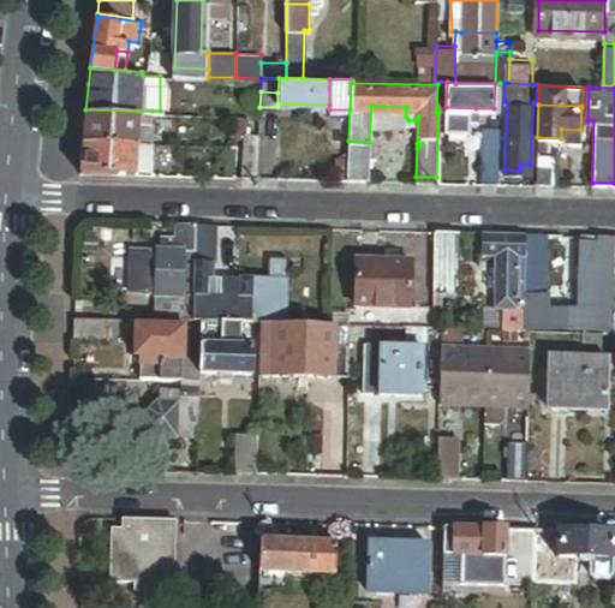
[(476,108),(446,107),(445,130),(467,130),(467,117),(475,117),(476,108)]
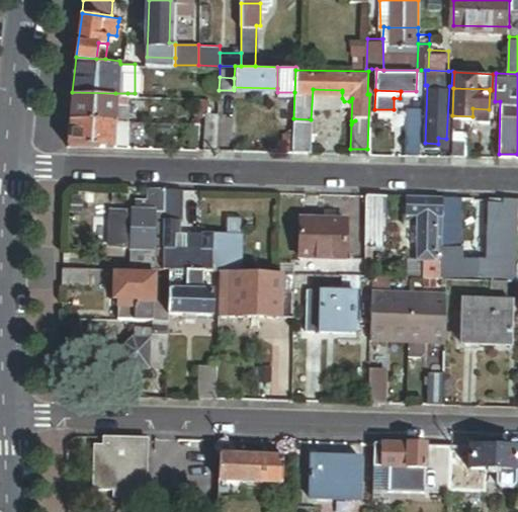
[(114,117),(115,93),(72,92),(69,117),(114,118),(114,117)]
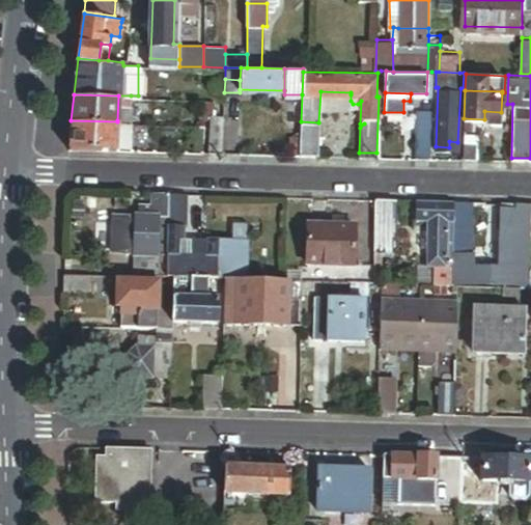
[(130,120),(131,95),(118,95),(117,120),(130,120)]
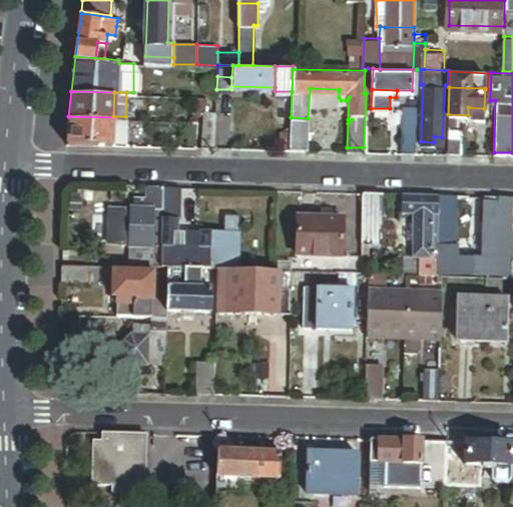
[(415,150),(417,106),(403,105),(401,150),(415,150)]
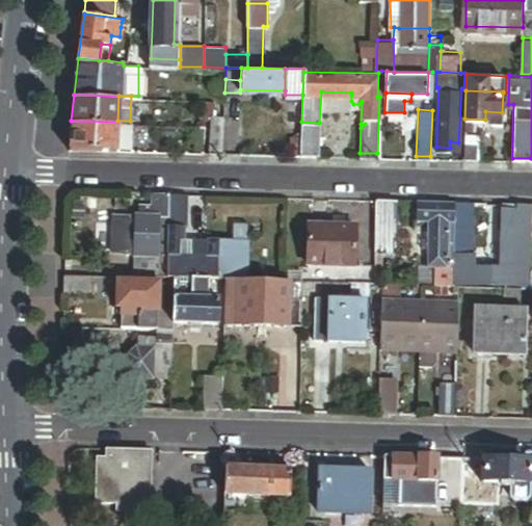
[(485,111),(485,120),(501,120),(502,112),(485,111)]
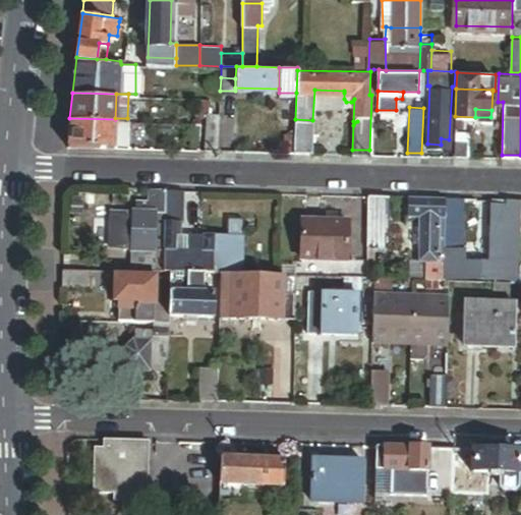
[(217,148),(219,112),(205,111),(204,147),(217,148)]
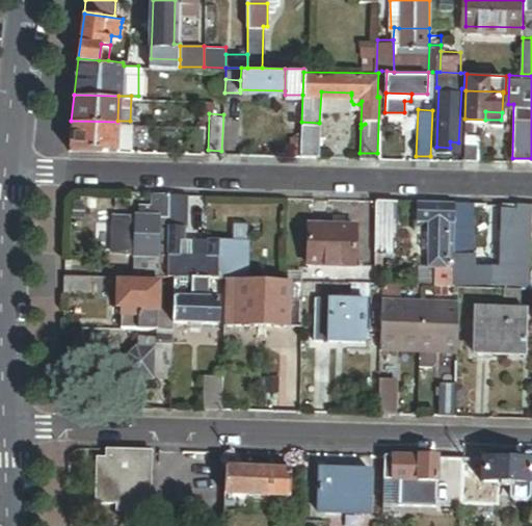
[(117,122),(71,121),(69,147),(129,148),(130,122),(117,122)]
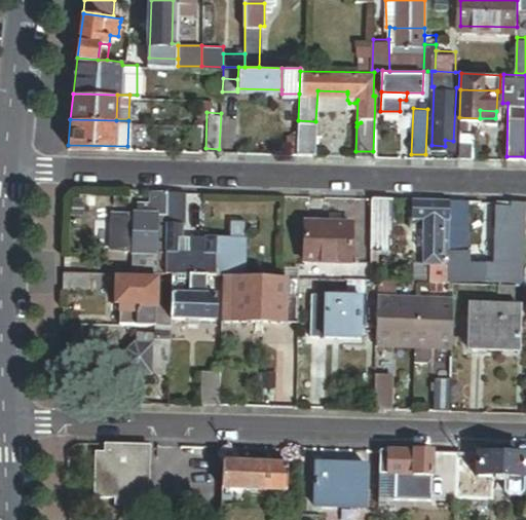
[(297,132),(297,138),(296,151),(314,151),(315,121),(298,120),(297,132)]
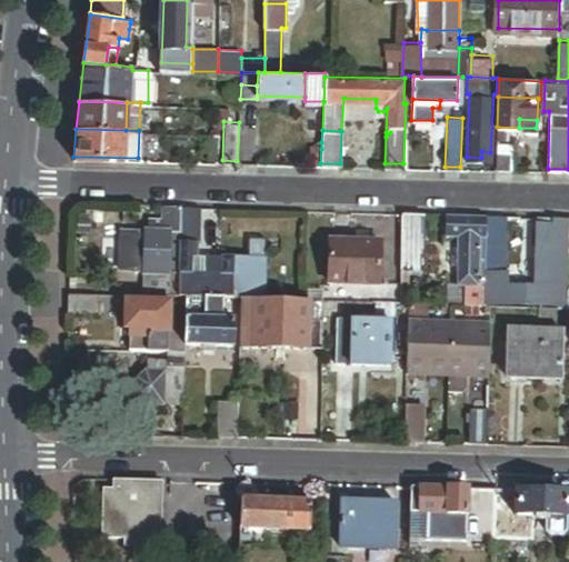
[(496,168),(511,168),(512,140),(496,139),(496,168)]
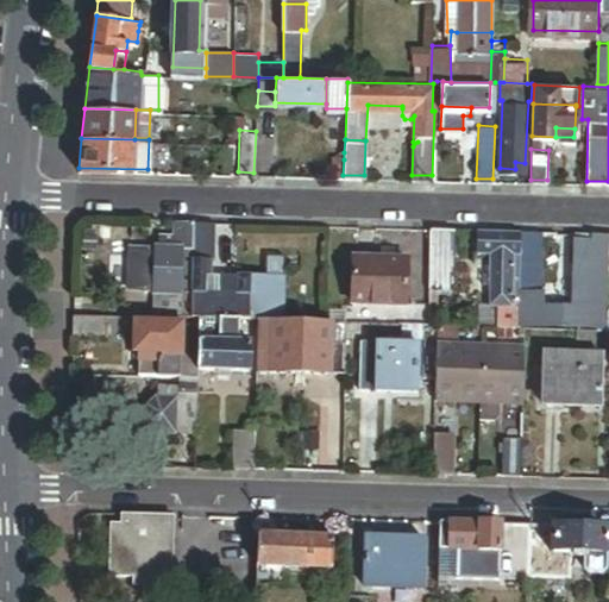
[(332,160),(331,175),(343,175),(344,160),(332,160)]
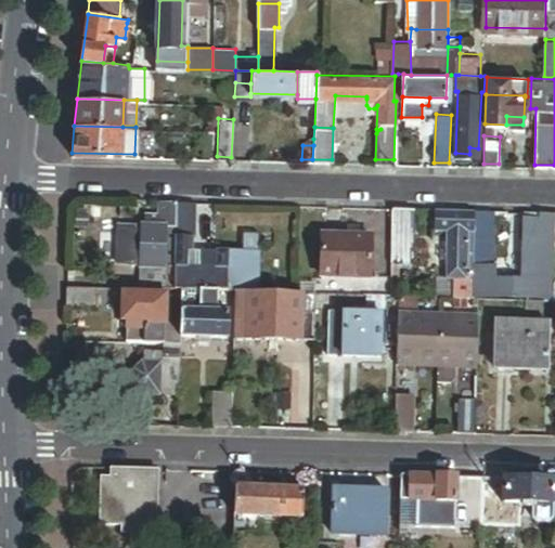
[(175,233),(176,198),(158,198),(158,212),(141,212),(141,223),(116,222),(115,262),(141,262),(140,285),(163,285),(173,286),(175,244),(175,233)]
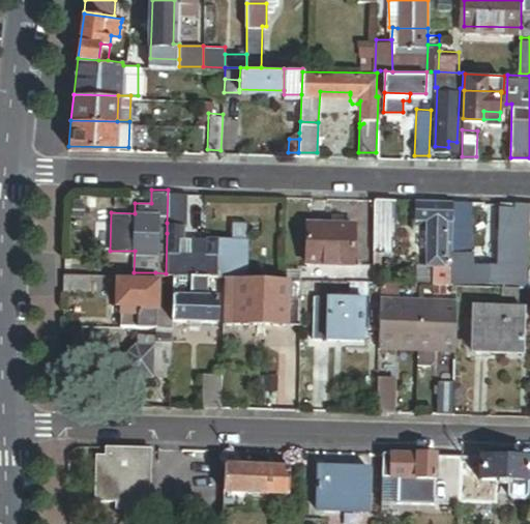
[(186,191),(168,190),(167,223),(181,224),(185,224),(186,191)]
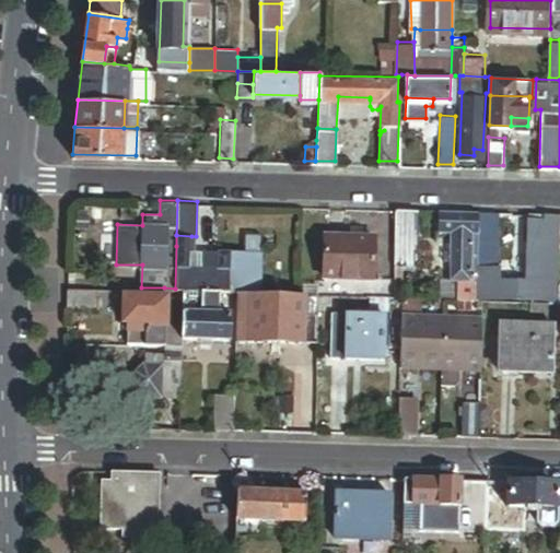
[(417,207),(396,207),(394,262),(415,263),(417,207)]
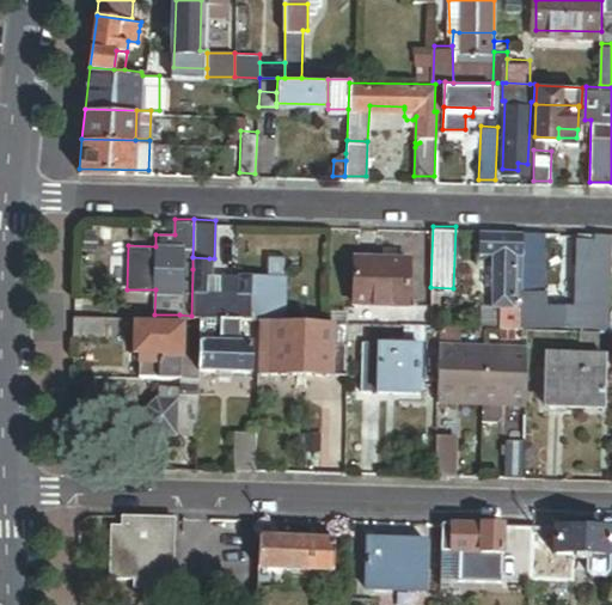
[(524,228),(481,227),(481,249),(493,249),(516,250),(522,250),(522,238),(524,228)]
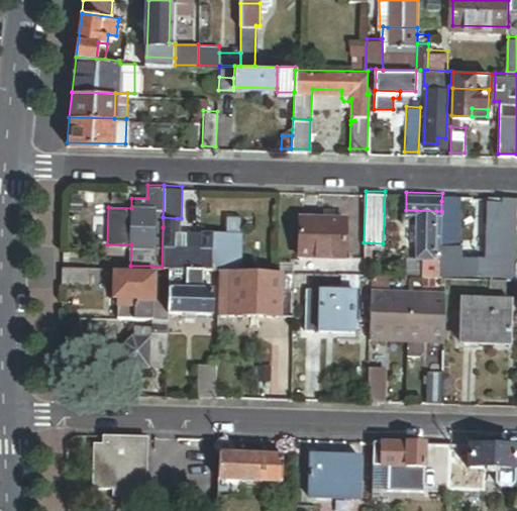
[(515,273),(516,196),(503,196),(503,202),(489,201),(488,257),(459,256),(459,245),(440,245),(440,271),(515,273)]
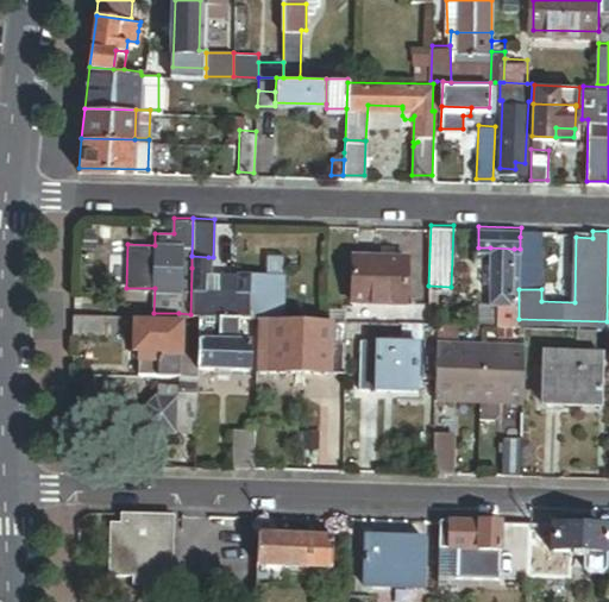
[(538,237),(520,237),(520,249),(520,275),(538,275),(538,237)]
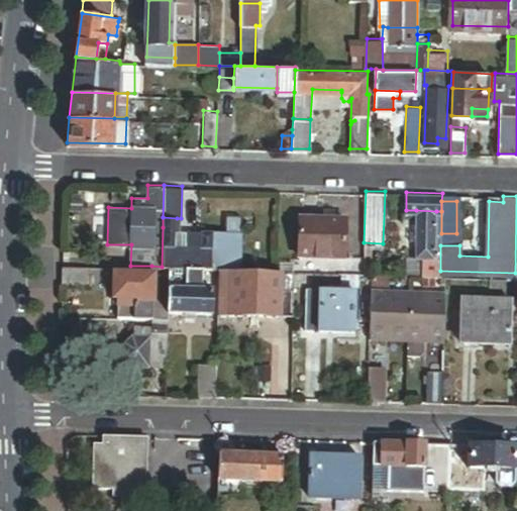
[(436,211),(416,210),(414,256),(421,257),(434,257),(436,211)]
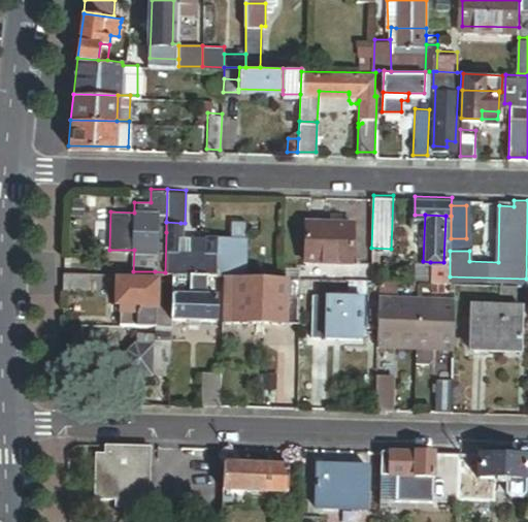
[(451,238),(451,216),(446,216),(443,262),(430,262),(430,280),(450,281),(450,276),(450,251),(451,238)]
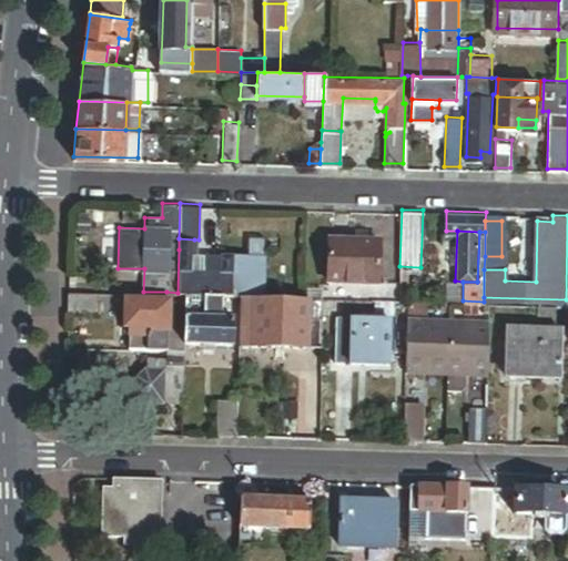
[(379,236),(330,235),(328,278),(378,279),(379,236)]
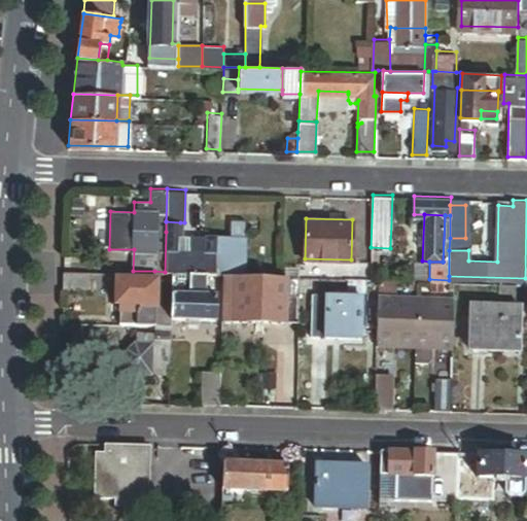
[(180,233),(180,222),(166,221),(166,232),(167,232),(178,233),(180,233)]
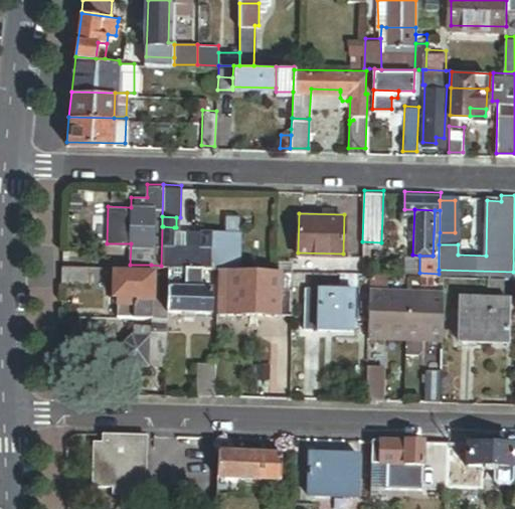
[(174,227),(163,226),(163,241),(173,242),(174,227)]
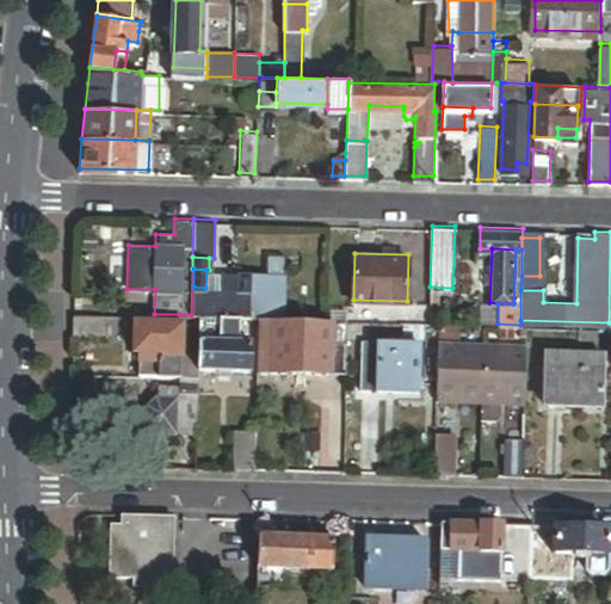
[(251,289),(252,270),(217,269),(216,288),(251,289)]
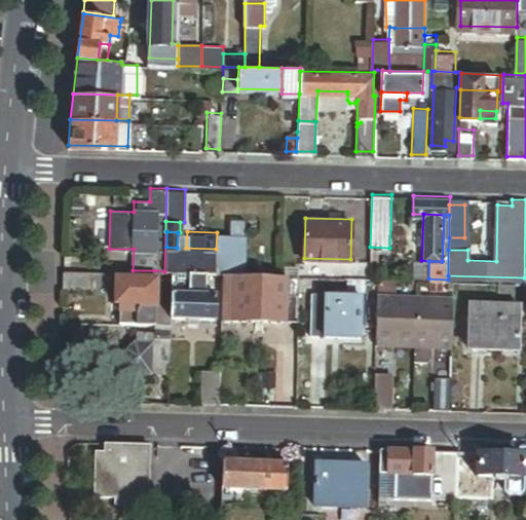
[(245,233),(217,232),(216,249),(216,270),(243,271),(245,233)]
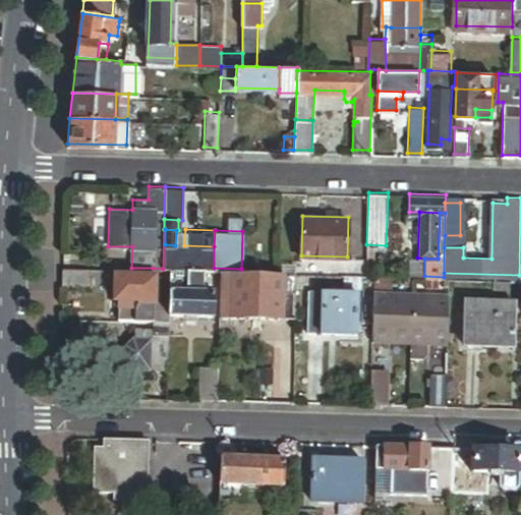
[(214,268),(214,246),(184,245),(175,245),(165,244),(164,267),(214,268)]
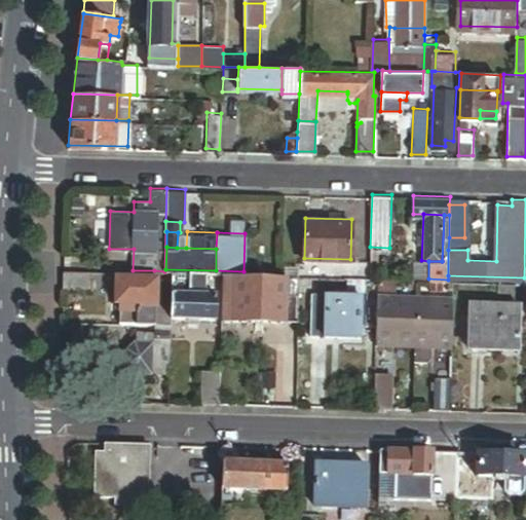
[(92,268),(63,268),(63,285),(91,286),(92,268)]
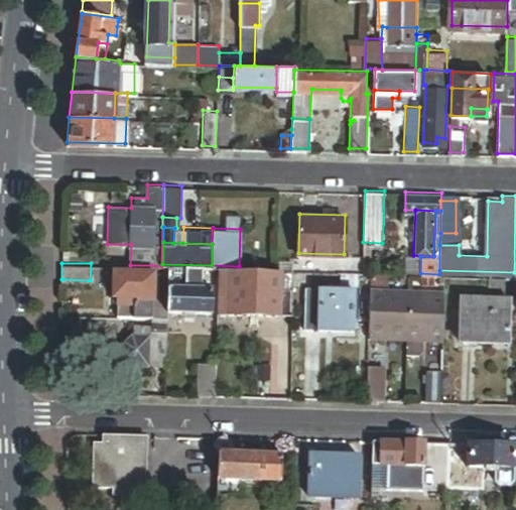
[(167,266),(161,266),(151,265),(151,271),(150,316),(166,316),(166,309),(167,286),(167,266)]
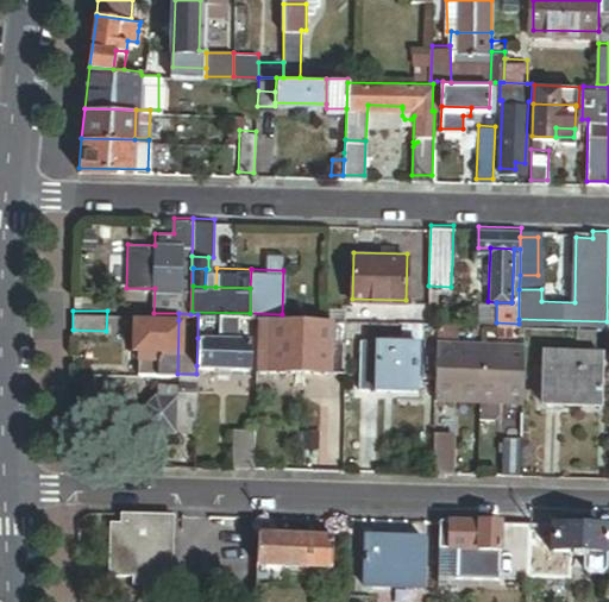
[(238,315),(198,314),(198,338),(244,339),(245,332),(237,332),(238,315)]
